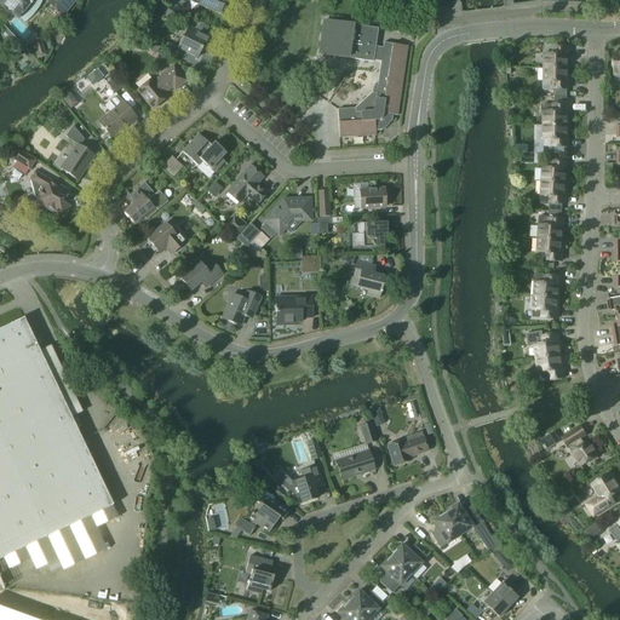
[(0,0),(4,5),(5,6),(5,7),(6,10),(7,11),(9,11),(11,12),(12,12),(13,12),(19,17),(33,0),(0,0)]
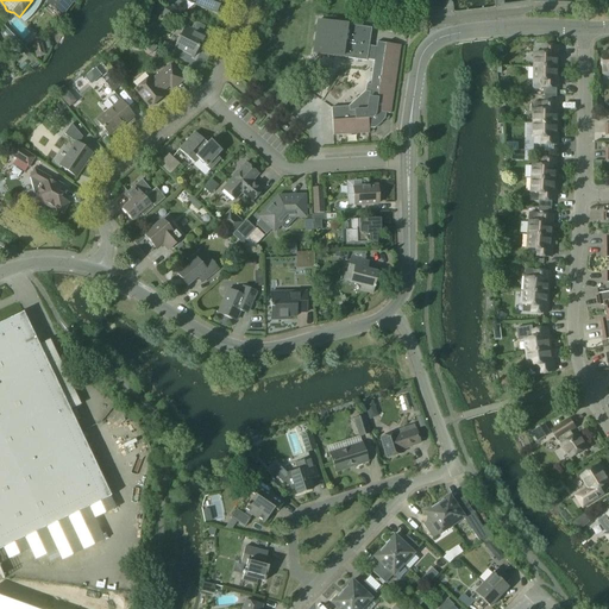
[(49,0),(48,2),(63,14),(74,0),(49,0)]
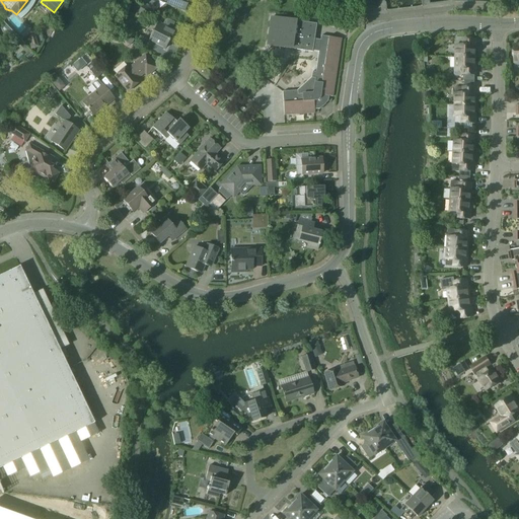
[(159,0),(159,1),(166,4),(184,11),(189,0),(159,0)]
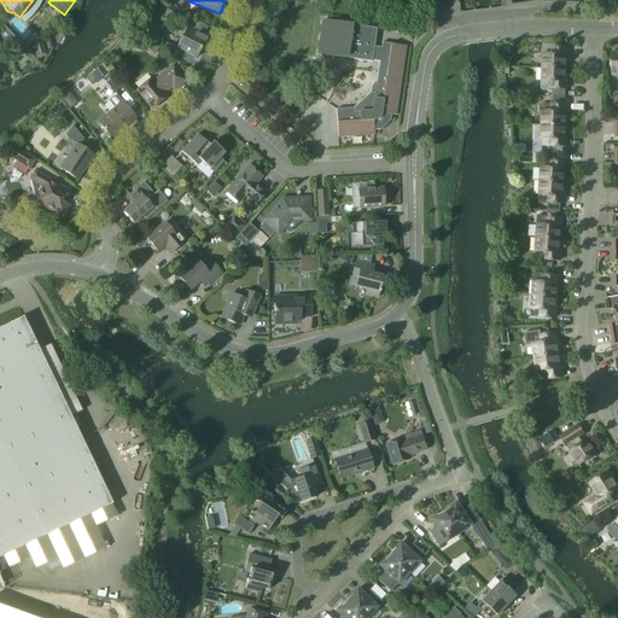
[(354,109),(337,109),(338,138),(374,135),(374,130),(380,130),(391,121),(391,115),(396,116),(406,46),(383,42),(382,48),(374,47),(377,29),(324,21),(319,54),(372,63),(372,60),(379,62),(375,86),(372,86),(371,93),(354,109)]
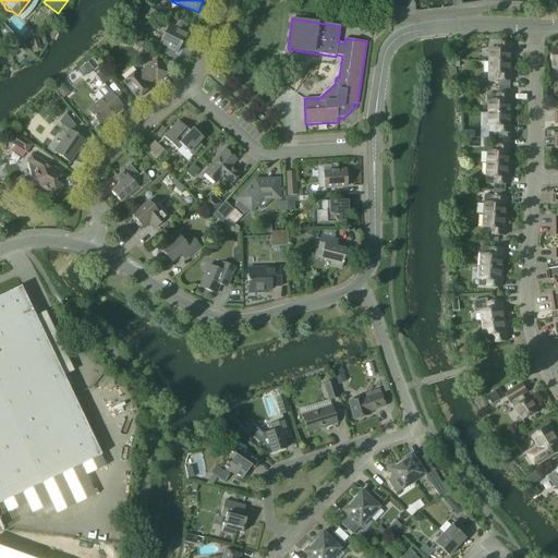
[(170,24),(160,44),(178,52),(183,43),(182,43),(183,39),(186,40),(190,34),(170,24)]
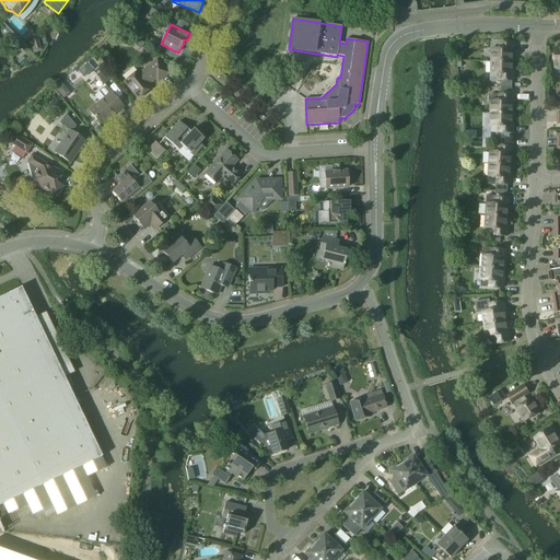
[(491,61),(513,62),(514,43),(500,43),(500,49),(492,49),(491,61)]
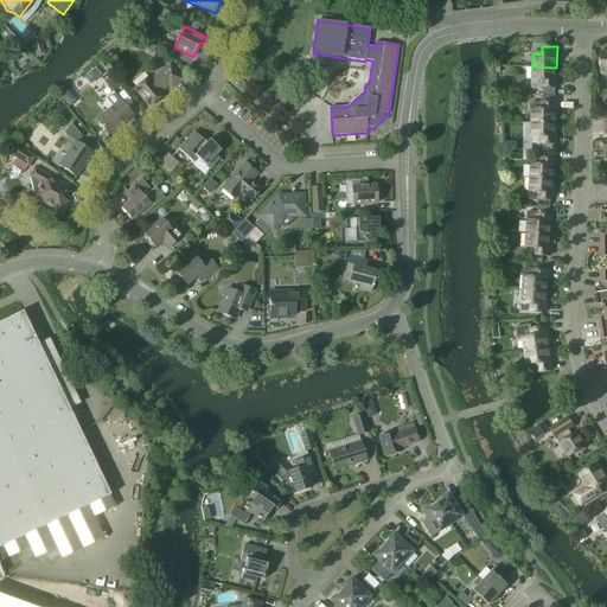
[(135,89),(149,108),(165,95),(161,91),(168,85),(172,89),(183,80),(170,64),(152,80),(149,77),(135,89)]
